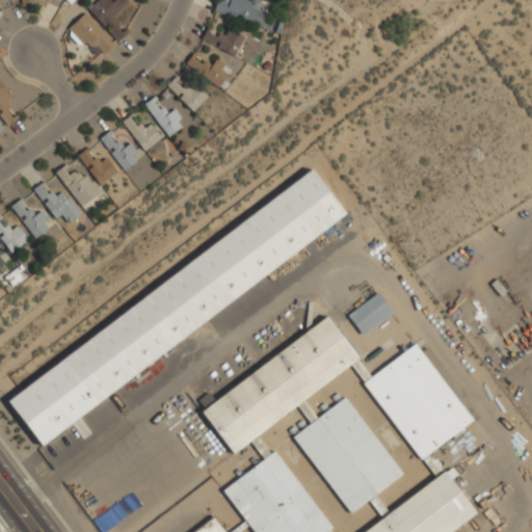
[(116,42),(125,33),(111,19),(128,3),(125,0),(113,0),(111,2),(108,0),(98,0),(87,9),(116,42)]
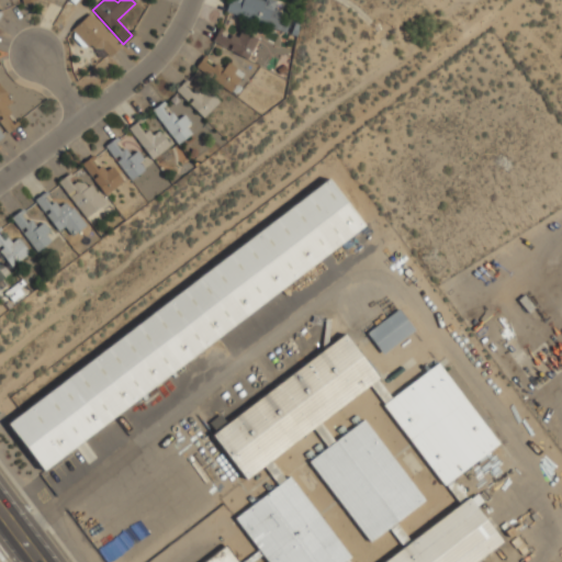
[(228,0),(225,13),(285,32),(290,15),(272,10),(276,1),(270,0),(242,0),(242,2),(234,0),(228,0)]
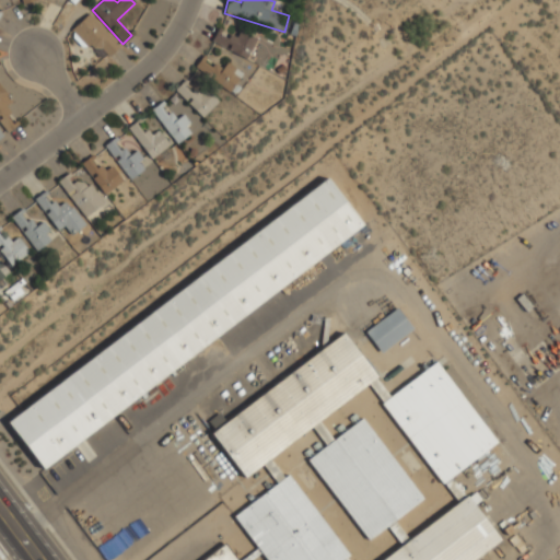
[(73,28),(104,61),(119,47),(89,13),(73,28)]
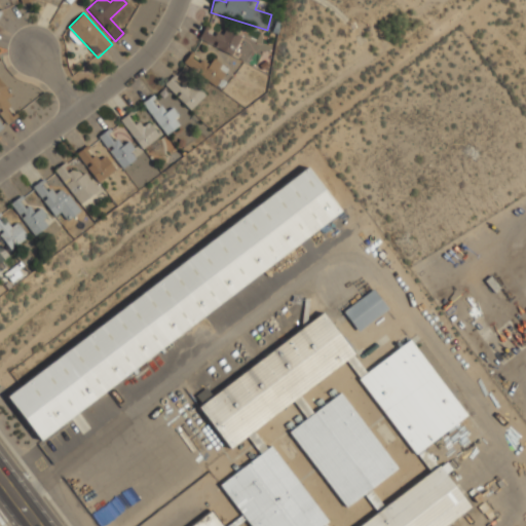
[(198,40),(232,55),(240,36),(225,29),(222,35),(204,27),(198,40)]
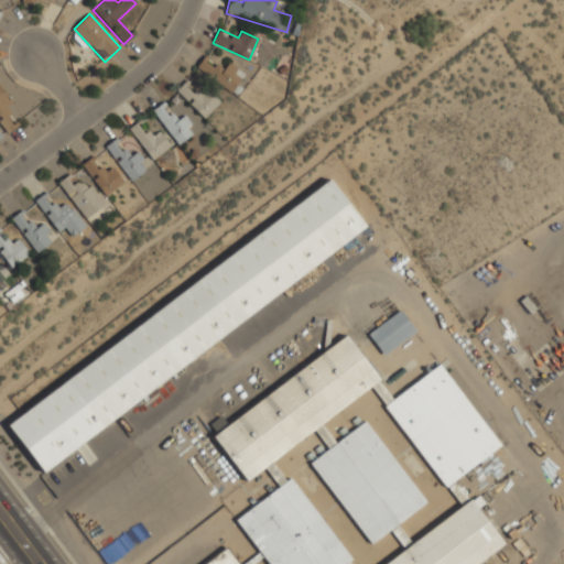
[(224,69),(205,55),(196,67),(230,93),(245,74),(228,63),(224,69)]
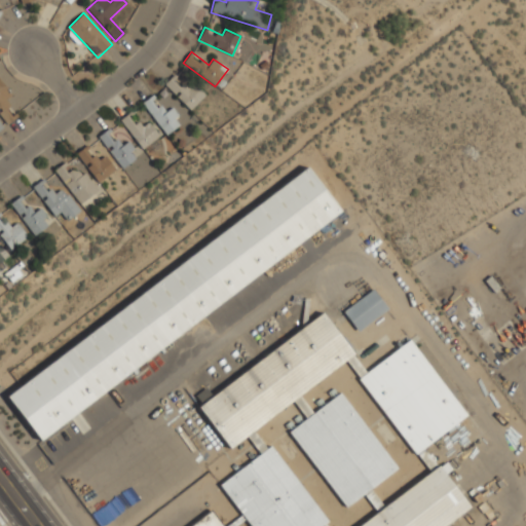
[(164,85),(190,110),(203,97),(179,71),(164,85)]
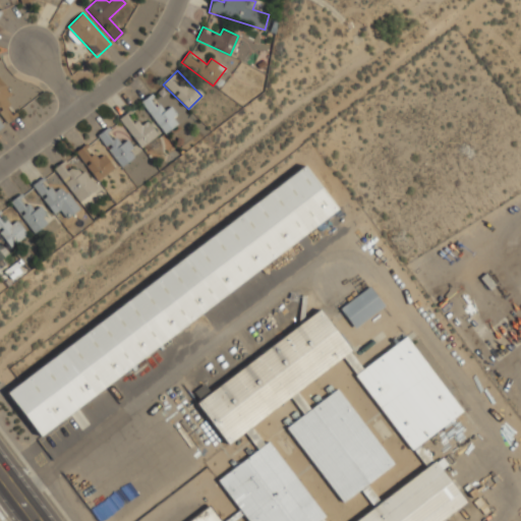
[(140,102),(163,134),(179,123),(169,108),(163,111),(152,95),(140,102)]
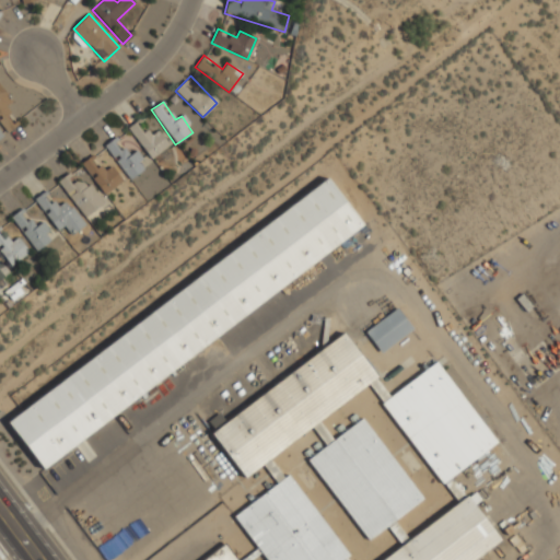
[(137,120),(128,128),(151,159),(170,146),(158,130),(149,137),(137,120)]
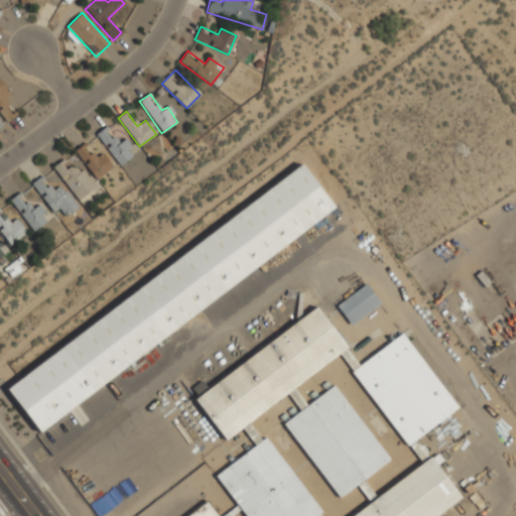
[(124,140),(119,143),(106,126),(96,134),(120,165),(135,153),(124,140)]
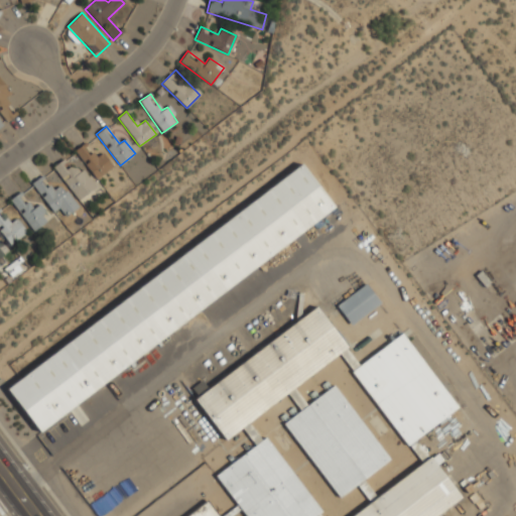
[(103,153),(96,158),(85,143),(75,150),(96,179),(113,167),(103,153)]
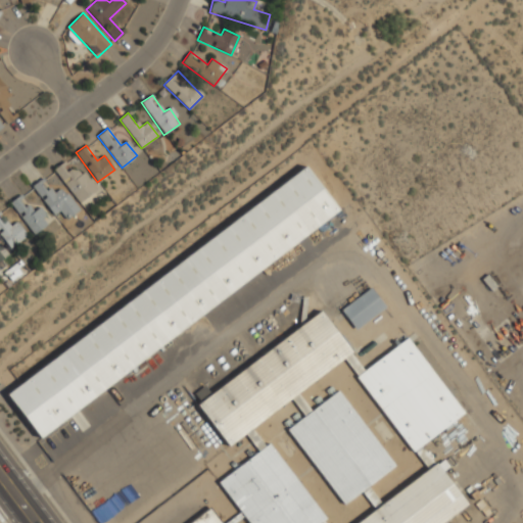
[(53,170),(80,203),(95,191),(68,157),(53,170)]
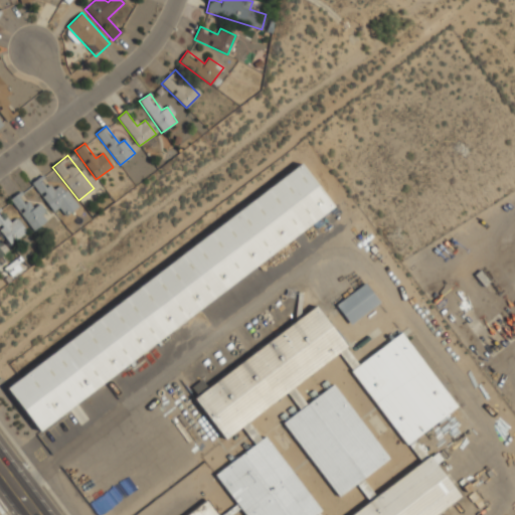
[(6,388),(39,432),(334,208),(301,164),(6,388)]
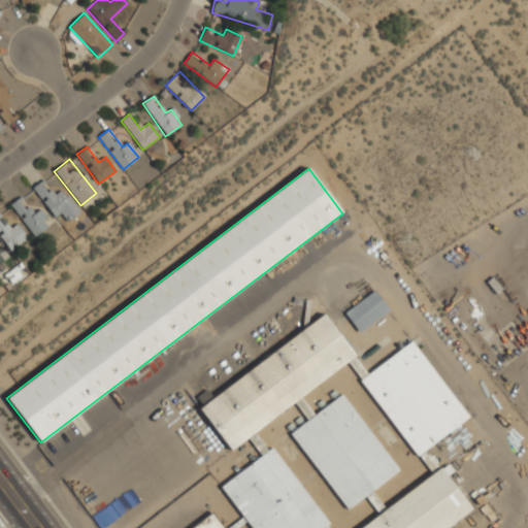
[(79,212),(62,189),(55,195),(42,179),(32,188),(55,218),(60,213),(66,222),(79,212)]
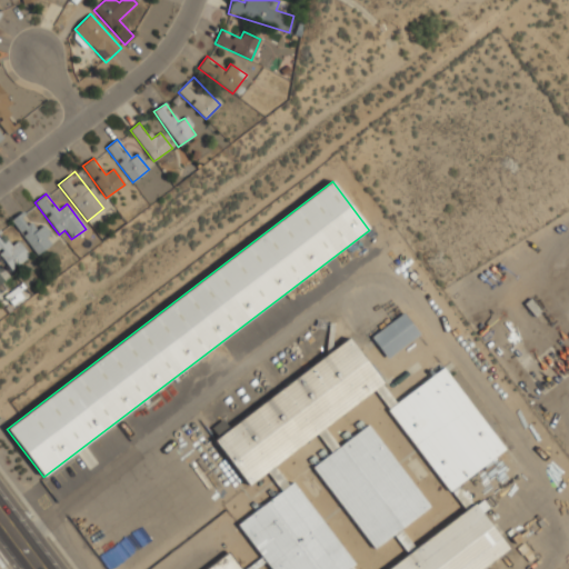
[(51,245),(42,232),(39,235),(22,212),(11,220),(36,256),(51,245)]
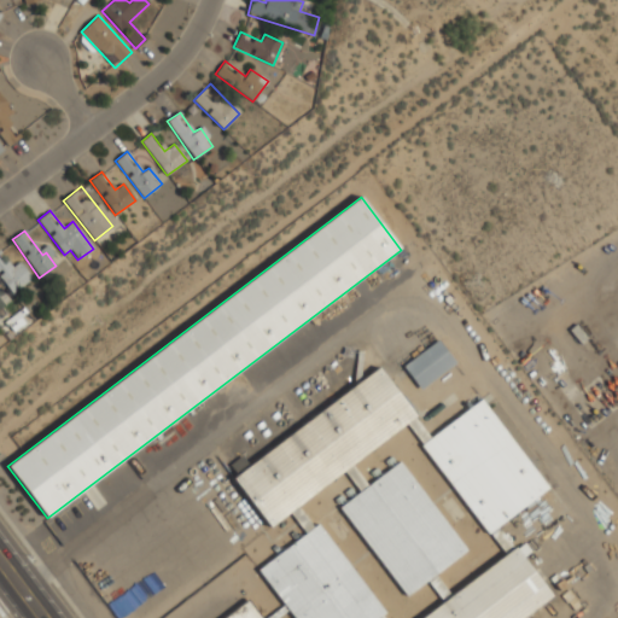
[(0,250),(0,274),(10,292),(31,280),(21,262),(11,267),(0,250)]
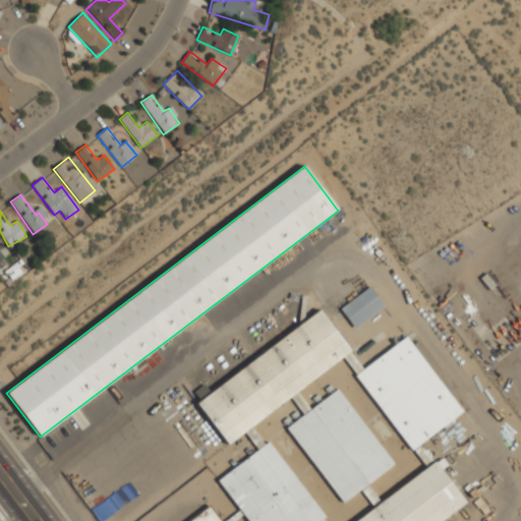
[(340,308),(354,329),(385,306),(370,286),(340,308)]
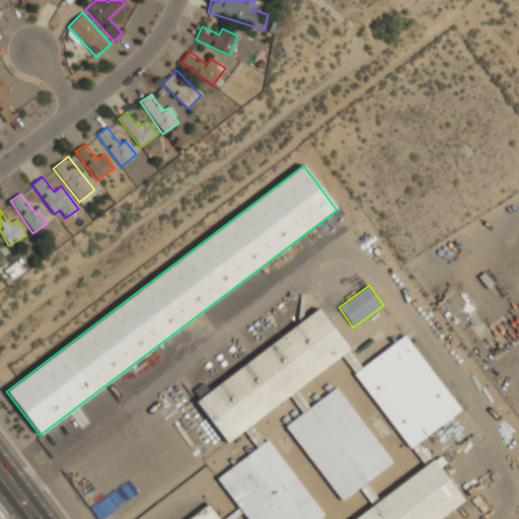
[(188,518),(231,518),(240,512),(245,518),(439,518),(464,500),(433,459),(432,460),(418,443),(461,410),(404,335),(361,368),(348,350),(349,349),(318,308),(196,401),(226,443),(243,431),(256,448),(216,478),(238,508),(223,518),(219,518),(208,504),(188,518)]
